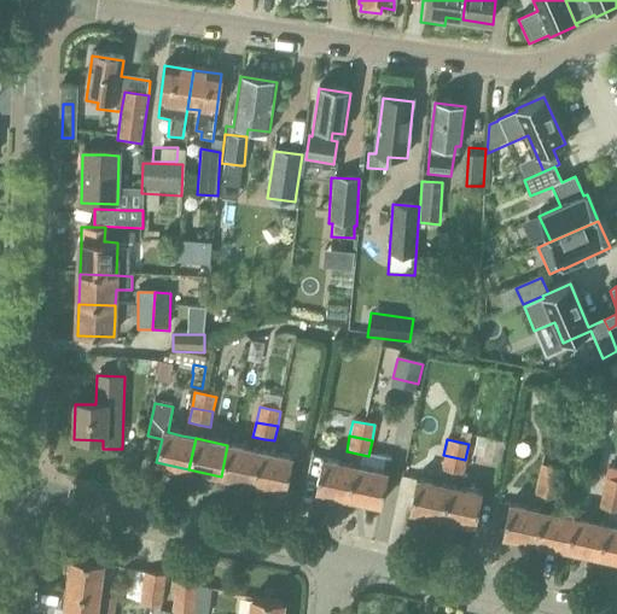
[(500,463),(504,444),(484,440),(481,460),(500,463)]
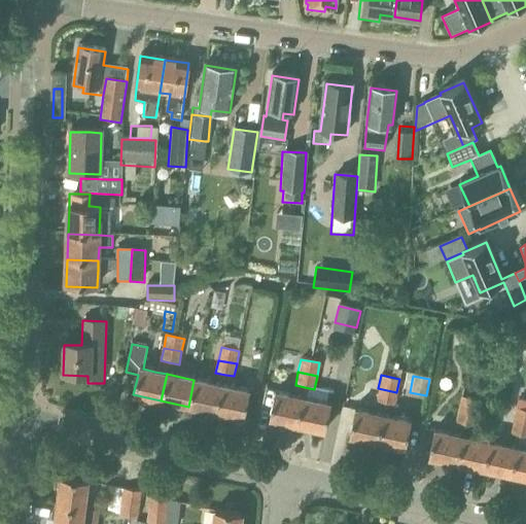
[(215,413),(221,386),(194,380),(188,407),(215,413)]
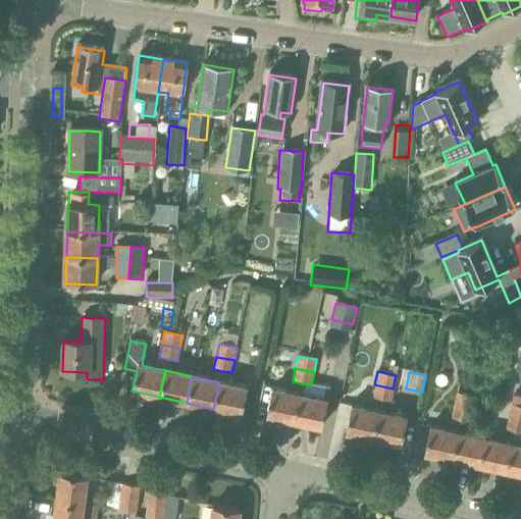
[(219,382),(213,409),(241,414),(247,388),(219,382)]
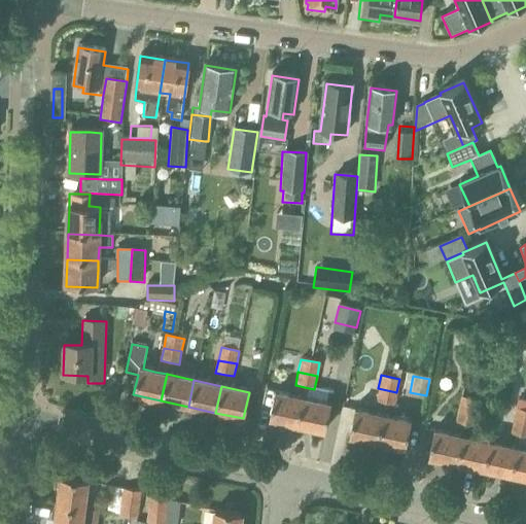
[(396,392),(378,388),(376,403),(394,406),(396,392)]
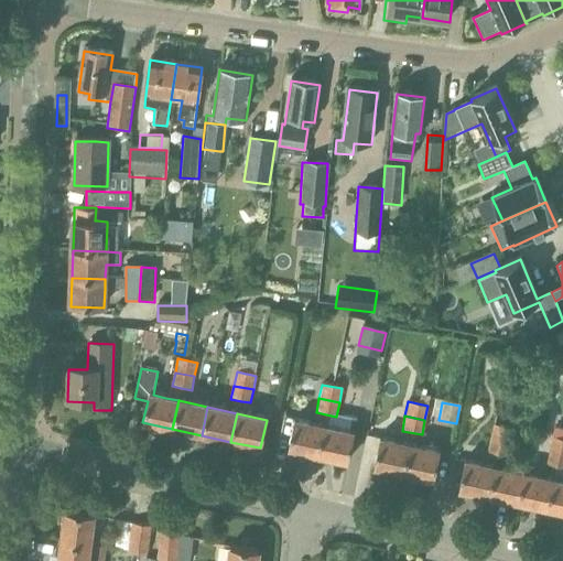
[(475,421),(463,420),(459,446),(472,448),(475,421)]
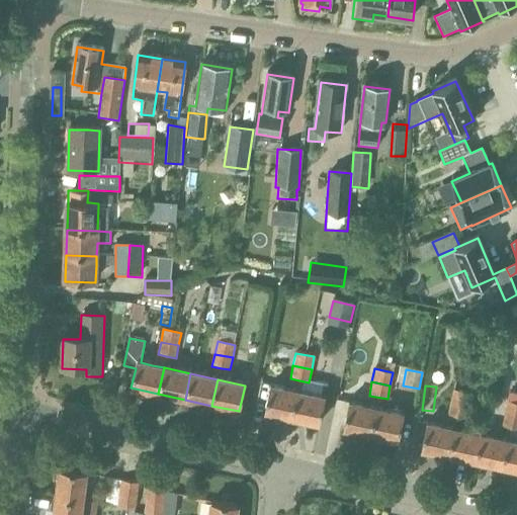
[(291,418),(296,392),(269,387),(264,413),(291,418)]
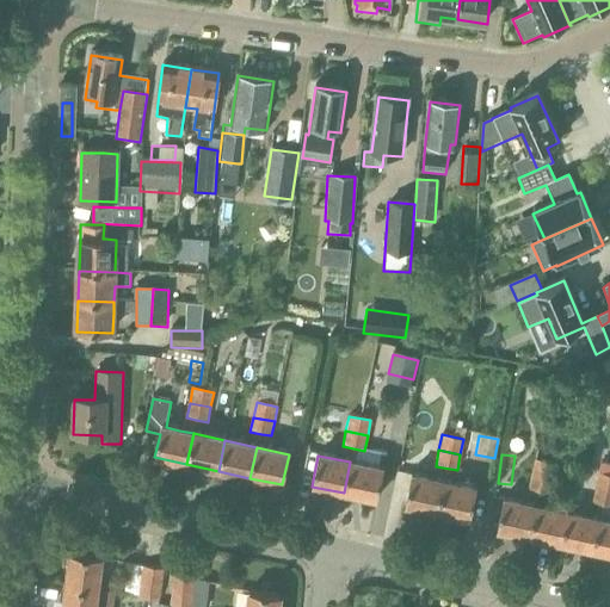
[(535,460),(533,476),(554,481),(556,465),(535,460)]
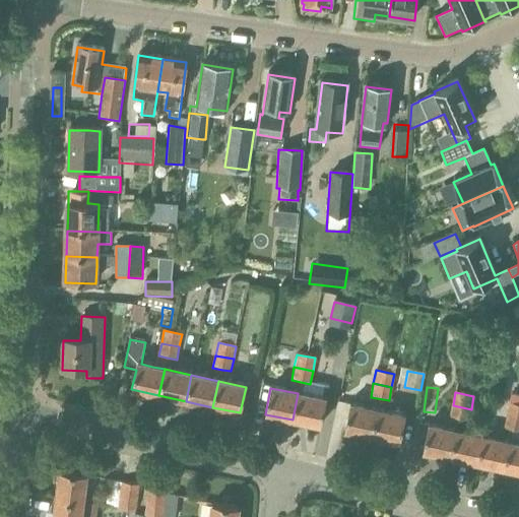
[(320,426),(325,399),(298,393),(293,419),(320,426)]
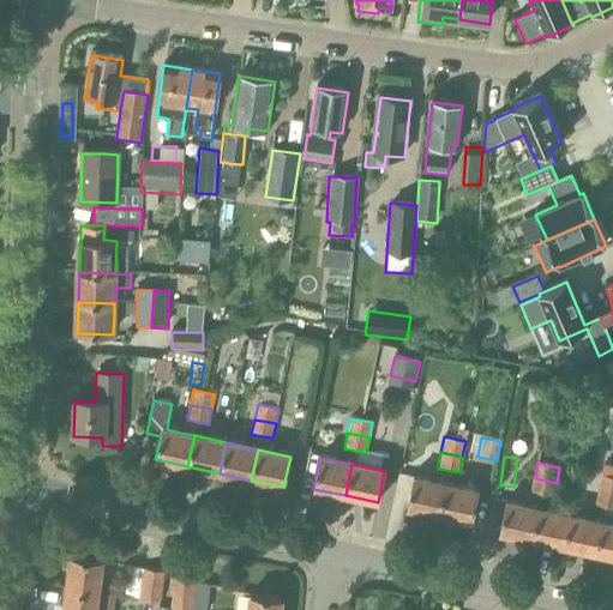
[(602,477),(599,491),(612,494),(612,478),(611,478),(602,477)]
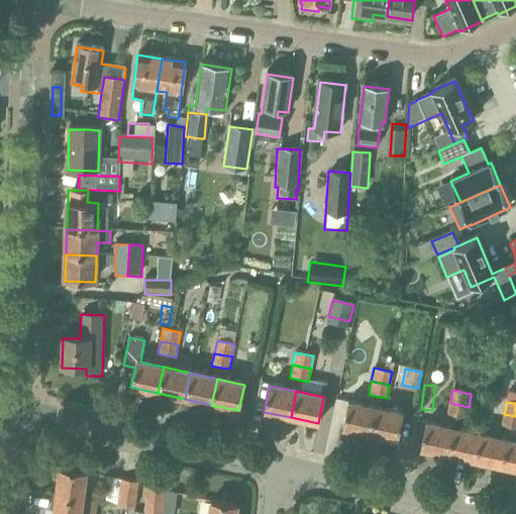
[(450,403),(447,415),(466,419),(469,407),(450,403)]
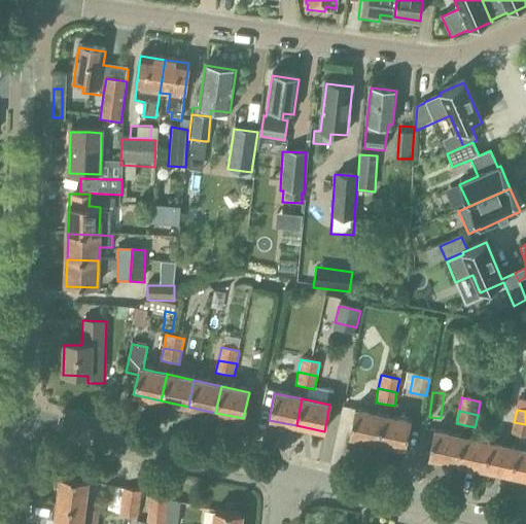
[(377,444),(382,417),(354,412),(349,438),(377,444)]
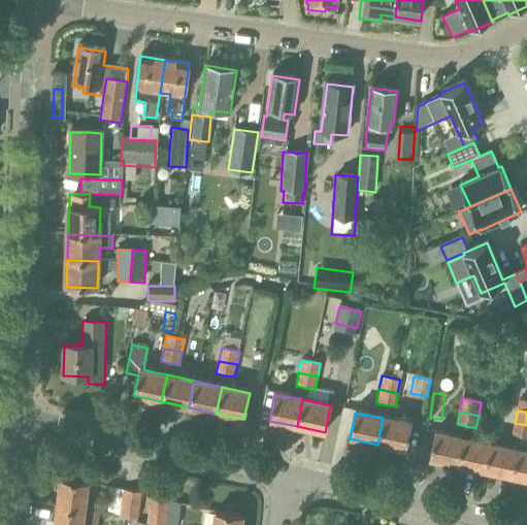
[(383,418),(377,445),(405,450),(410,424),(383,418)]
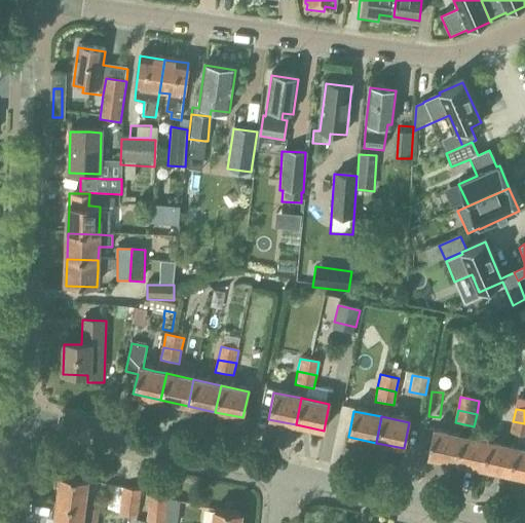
[(524,423),(513,421),(510,435),(524,438),(524,423)]
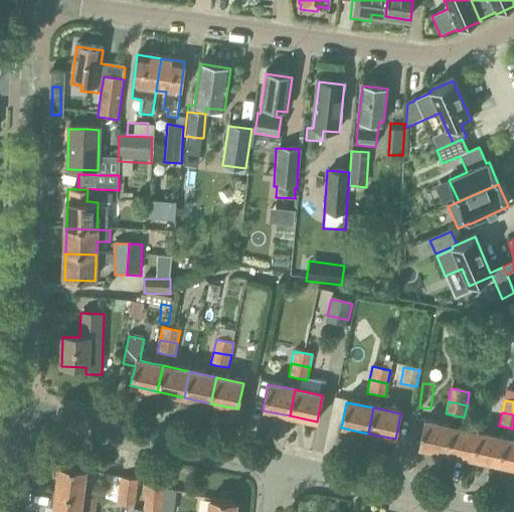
[(446,453),(451,428),(423,421),(418,447),(446,453)]
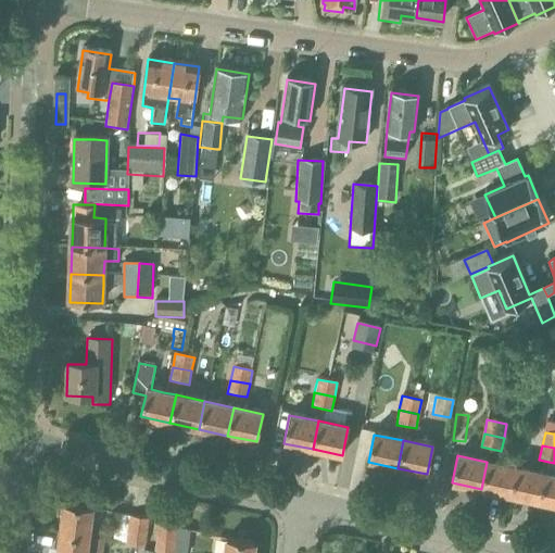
[(509,495),(516,468),(487,462),(481,489),(509,495)]
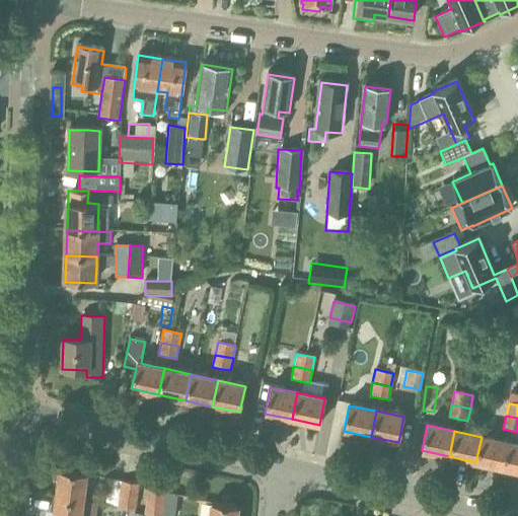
[(503,467),(508,442),(482,437),(475,462),(503,467)]
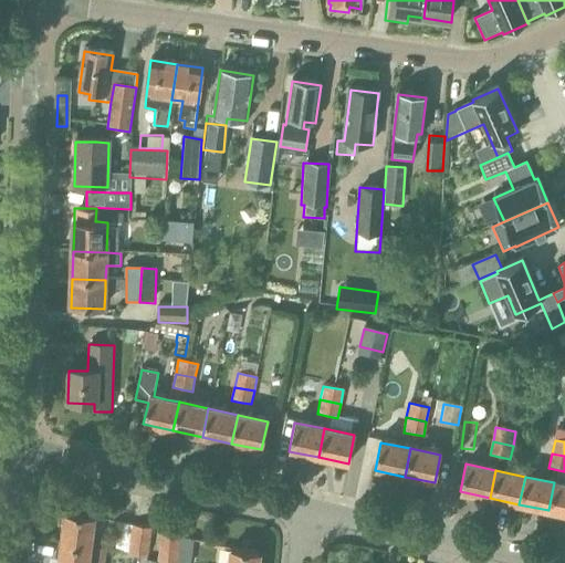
[(564,513),(564,485),(554,482),(548,510),(564,513)]
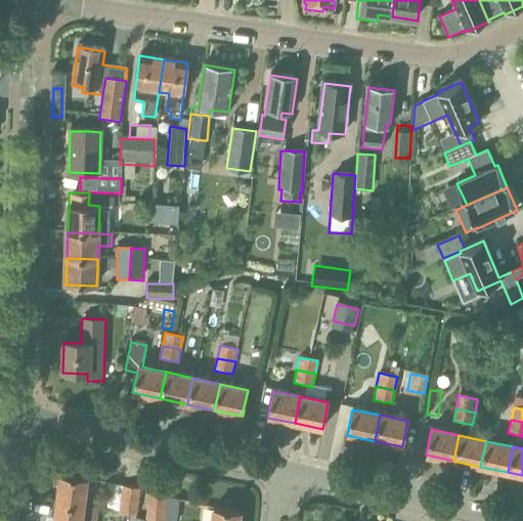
[(57,504),(84,508),(87,479),(60,476),(57,504)]
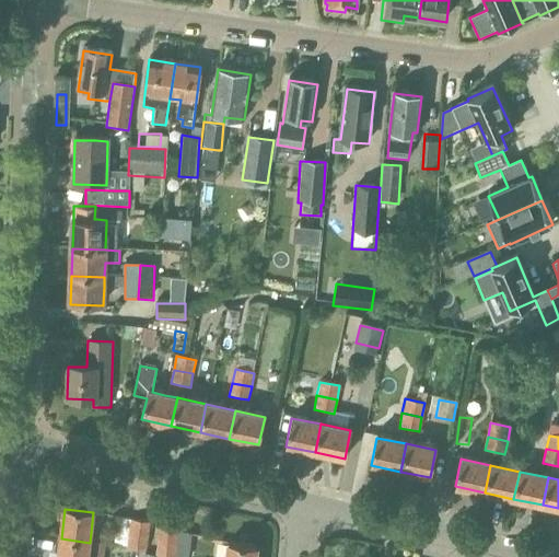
[(130,521),(129,535),(148,537),(150,523),(130,521)]
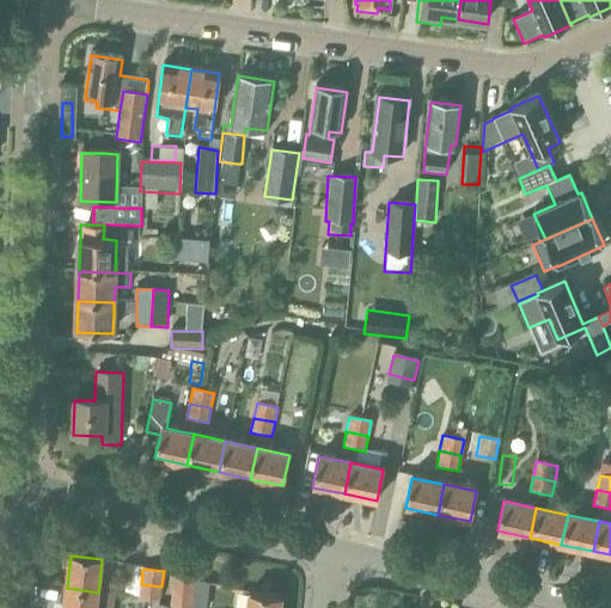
[(195,581),(175,578),(172,594),(194,596),(195,582),(195,581)]
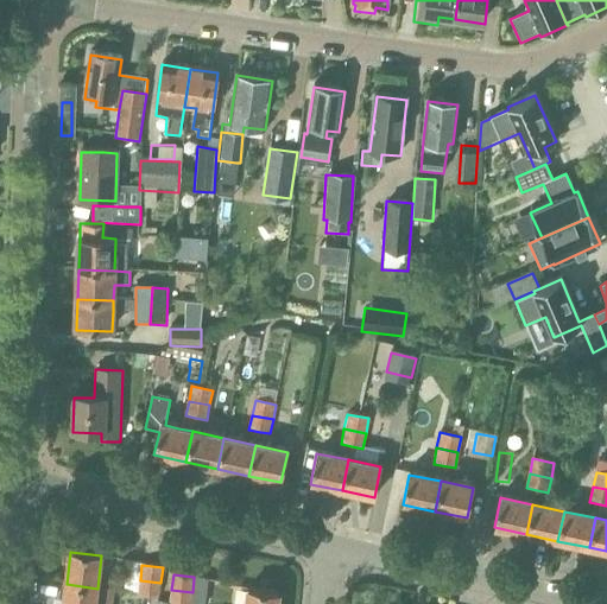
[(202,603),(206,580),(194,578),(193,592),(190,603),(202,603)]
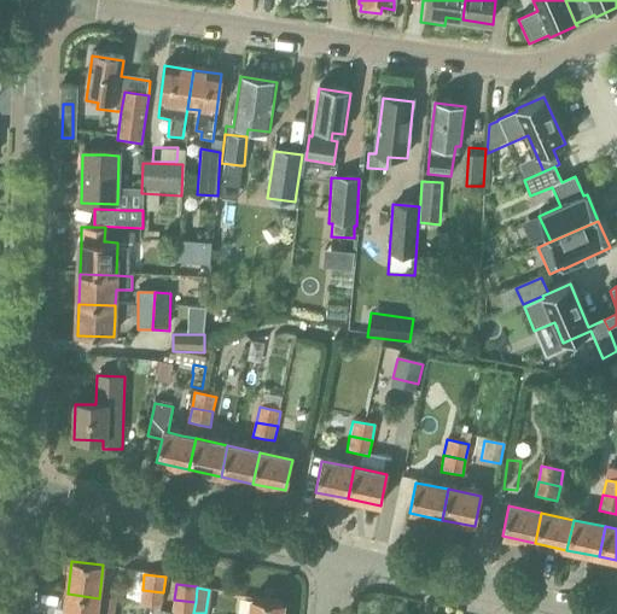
[(143,590),(140,604),(162,607),(163,592),(143,590)]
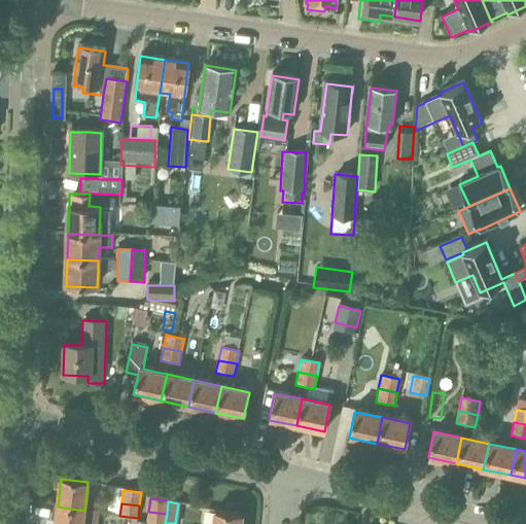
[(82,523),(84,511),(58,507),(55,523),(82,523)]
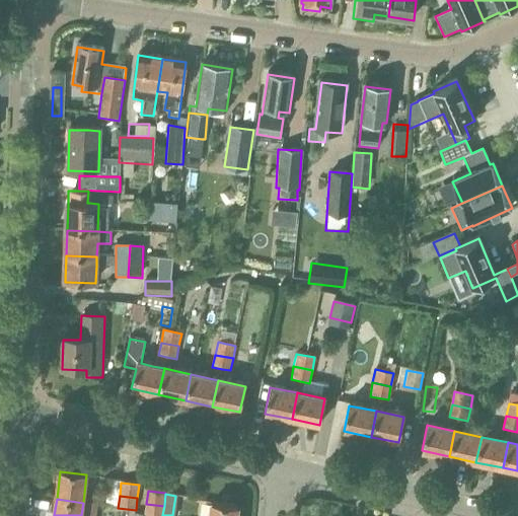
[(164,506),(146,504),(144,515),(162,515),(164,506)]
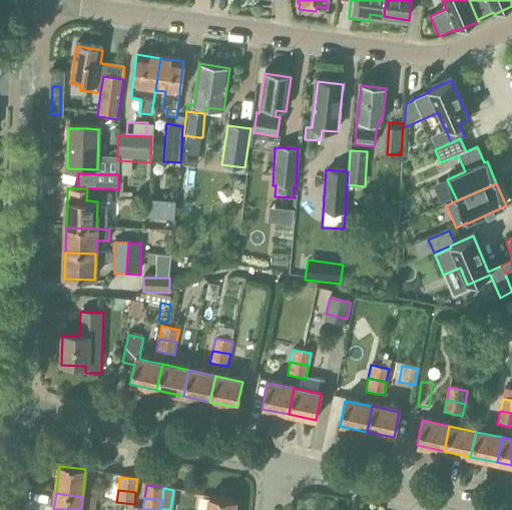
[(235,509),(236,501),(209,498),(207,509),(235,509)]
